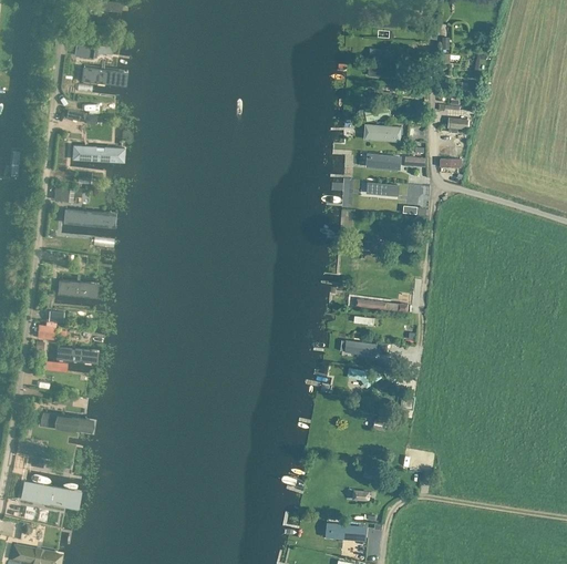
[(86,0),(85,10),(121,13),(122,1),(103,0),(86,0)]
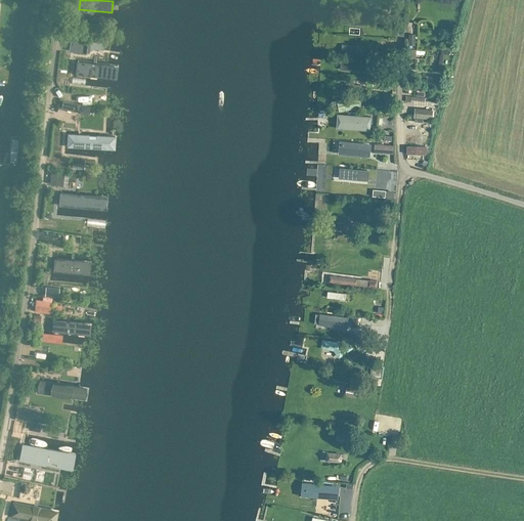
[(345,18),(343,19),(343,25),(344,26),(344,27),(365,29),(366,19),(345,17),(345,18)]
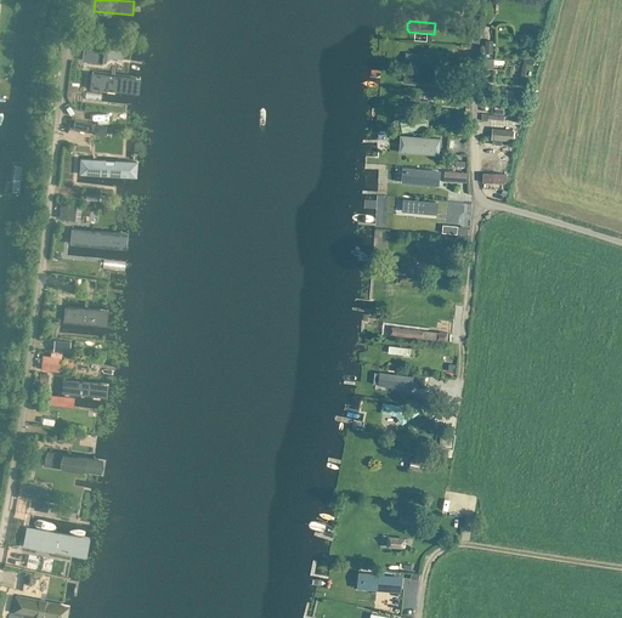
[(499,33),(498,35),(499,39),(501,40),(504,41),(507,40),(509,39),(509,35),(509,33),(507,32),(504,30),(501,32),(499,33)]
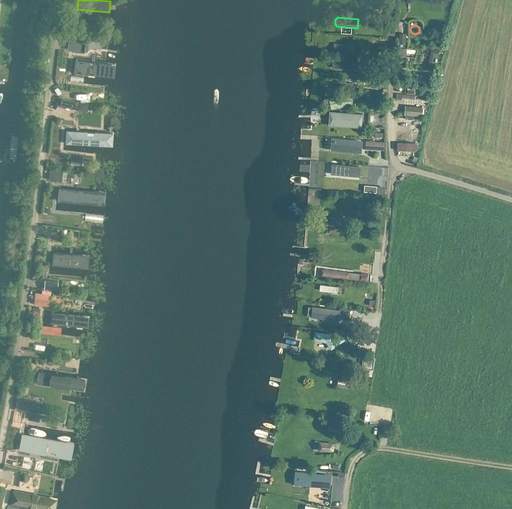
[(69,38),(67,49),(67,50),(80,52),(80,51),(87,52),(88,45),(81,44),(82,40),(69,38)]
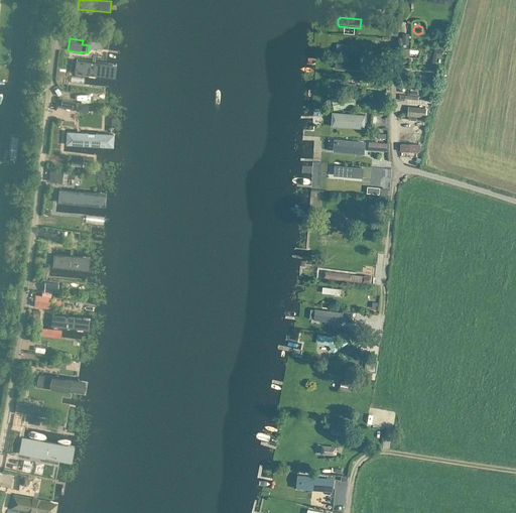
[(337,47),(336,56),(358,58),(359,49),(337,47)]
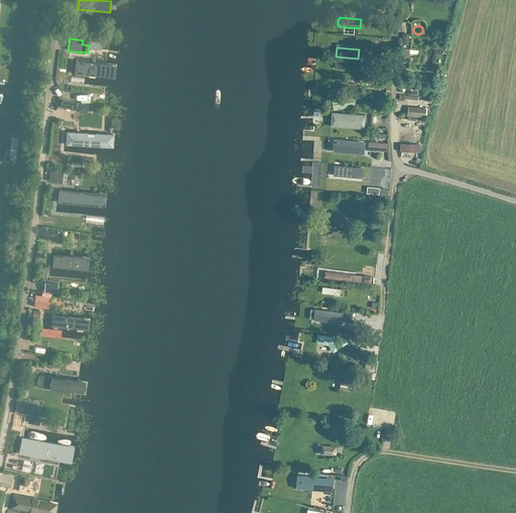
[(116,65),(76,59),(76,66),(74,75),(115,80),(116,65)]
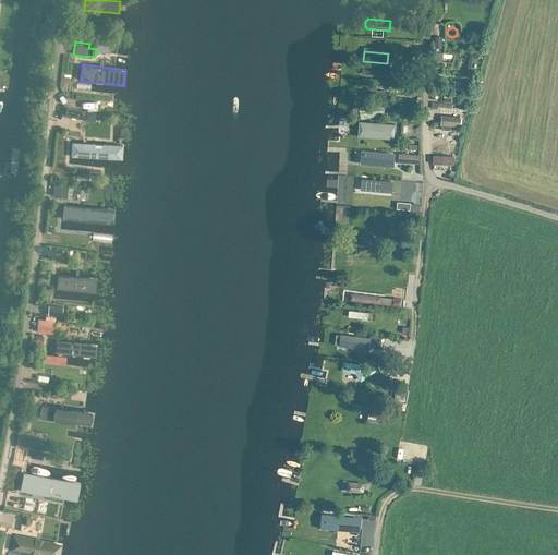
[(363,68),(363,77),(389,79),(389,69),(363,68)]
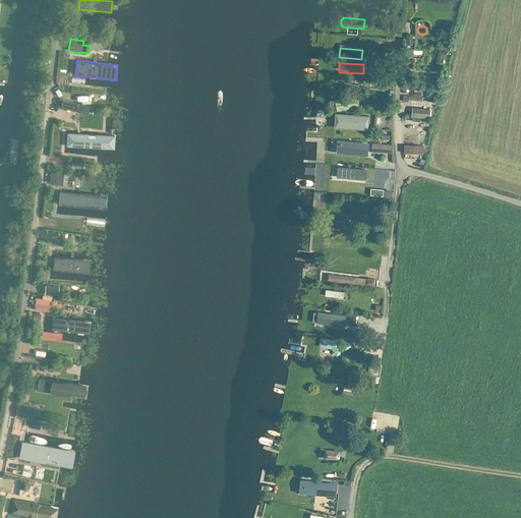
[(409,85),(417,85),(417,75),(409,75),(409,85)]
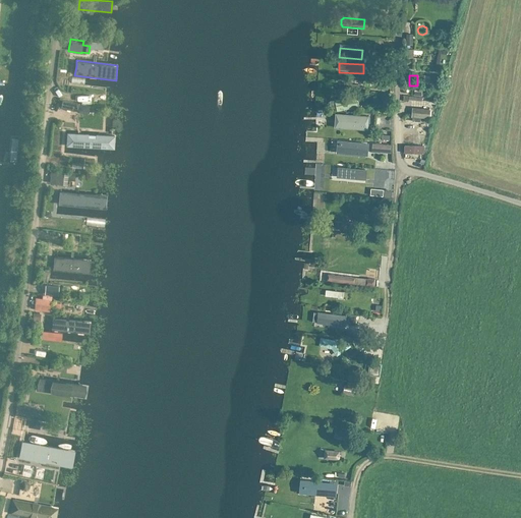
[(411,94),(411,84),(402,85),(403,94),(411,94)]
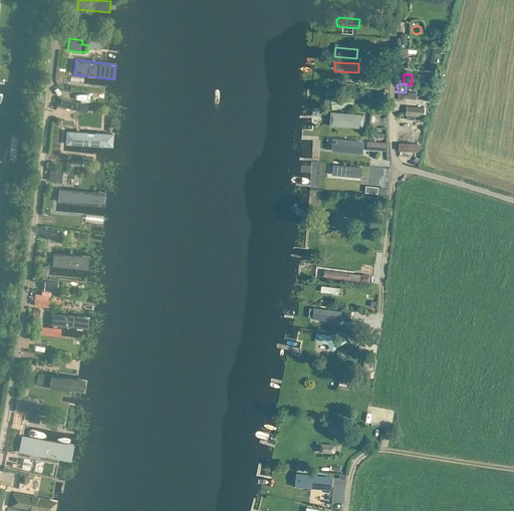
[(86,113),(88,104),(78,101),(77,102),(61,98),(59,106),(75,110),(86,113)]
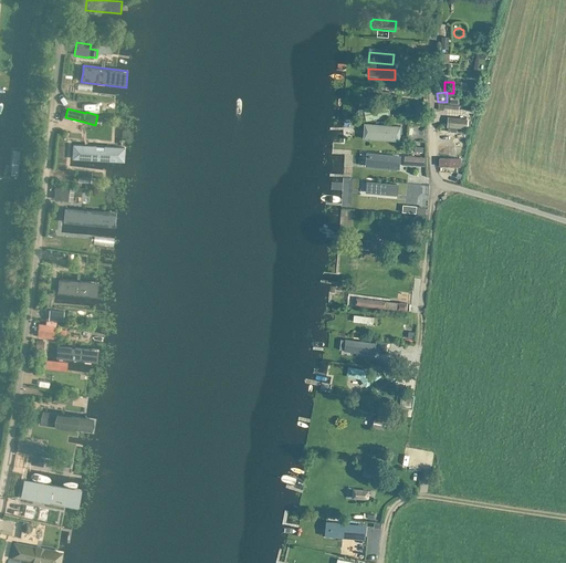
[(389,117),(387,108),(358,114),(359,122),(365,121),(365,124),(379,122),(379,123),(386,121),(385,118),(389,117)]
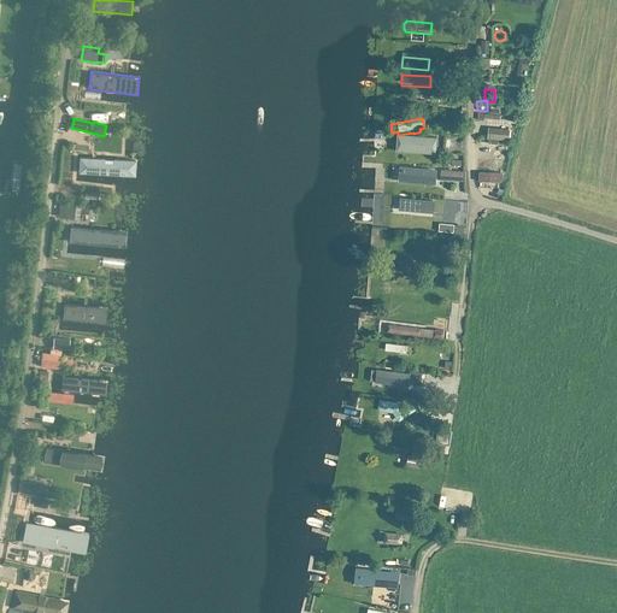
[(488,131),(488,142),(506,143),(509,141),(510,136),(507,134),(488,131)]
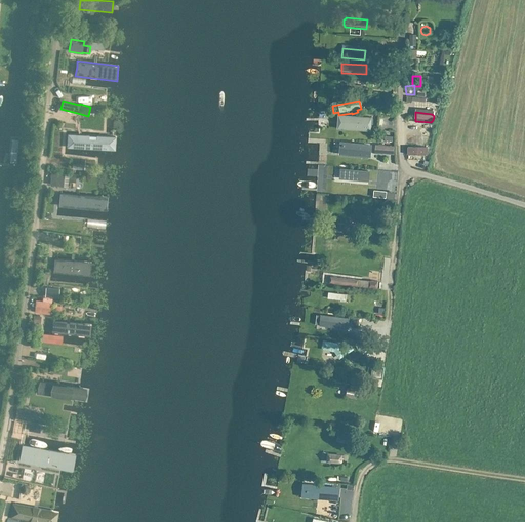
[(371,130),(371,120),(345,119),(344,129),(371,130)]
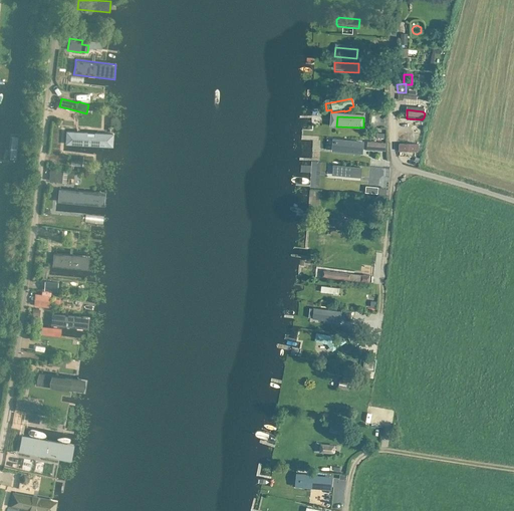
[(113,148),(114,134),(66,131),(65,146),(113,148)]
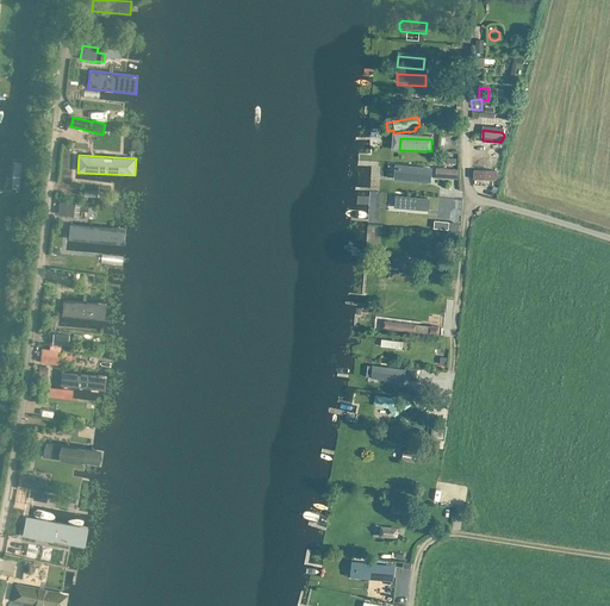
[(397,180),(430,182),(431,170),(397,168),(397,180)]
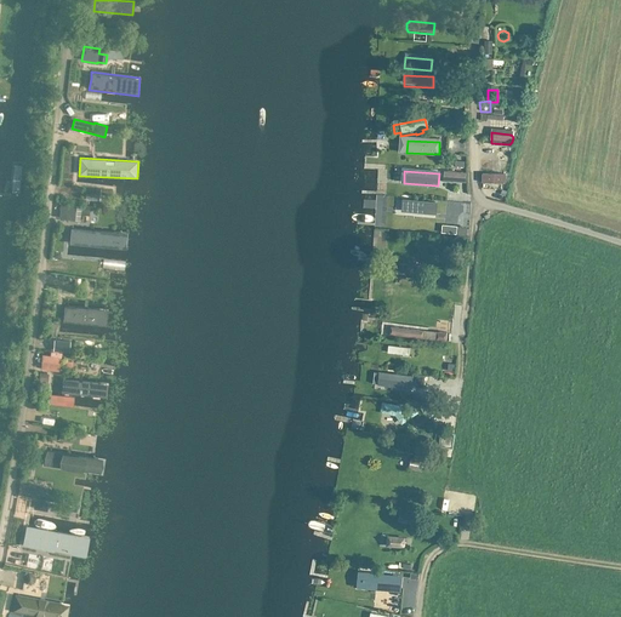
[(58,203),(60,215),(72,213),(70,201),(58,203)]
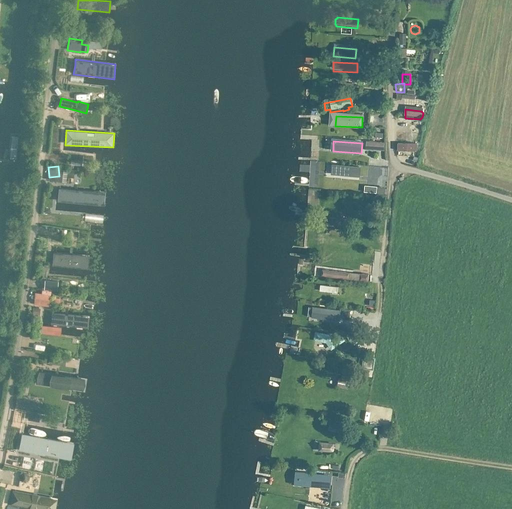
[(335,168),(335,175),(353,177),(354,169),(335,168)]
